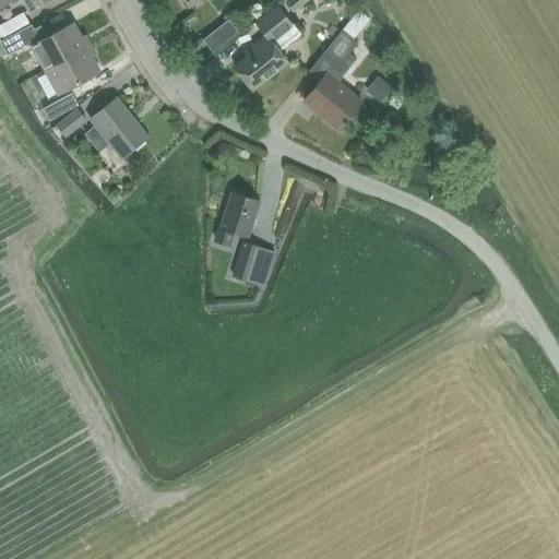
[(23,0),(30,10),(47,0),(0,0),(0,7),(11,1),(12,3),(18,0),(23,0)]
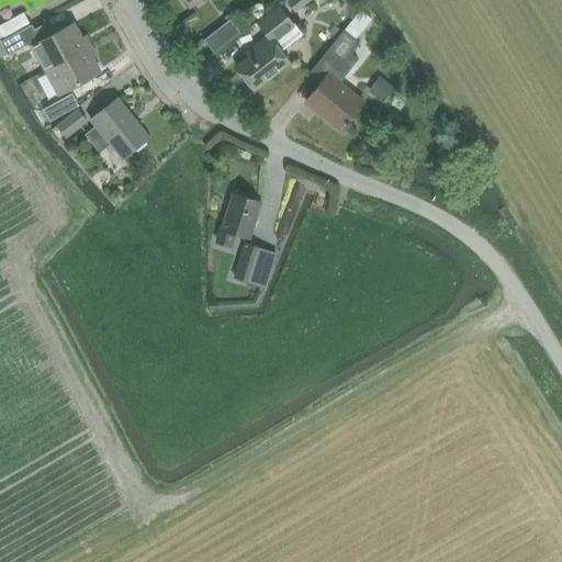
[(292,0),(288,3),(295,12),(311,0),(310,0),(292,0)]
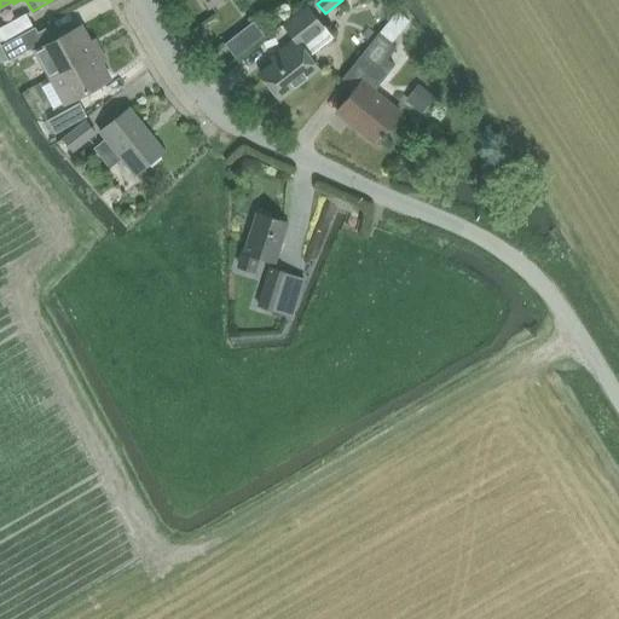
[(307,56),(330,38),(307,7),(284,27),(294,39),(271,56),(276,64),(262,75),(281,98),(318,69),(307,56)]
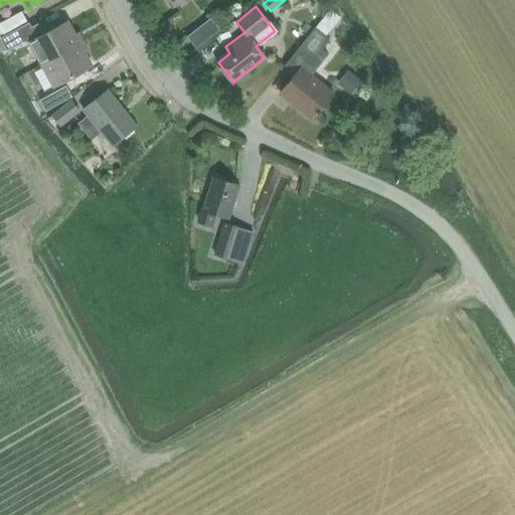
[(0,27),(3,35),(27,22),(21,11),(0,22),(0,27)]
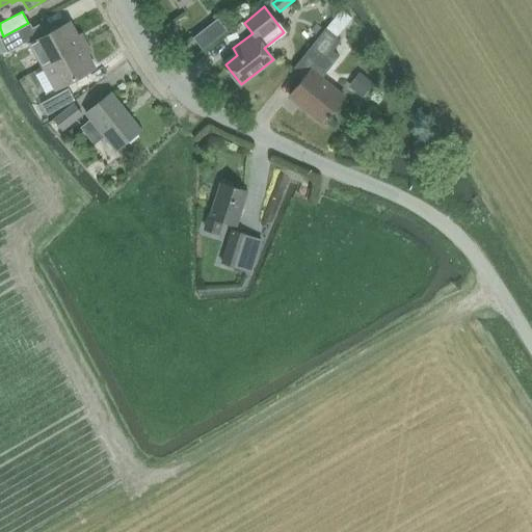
[(340,41),(335,36),(348,20),(340,12),(326,29),(325,28),(310,49),(295,67),(307,76),(291,95),(323,121),(343,97),(322,78),(338,56),(331,51),(340,41)]
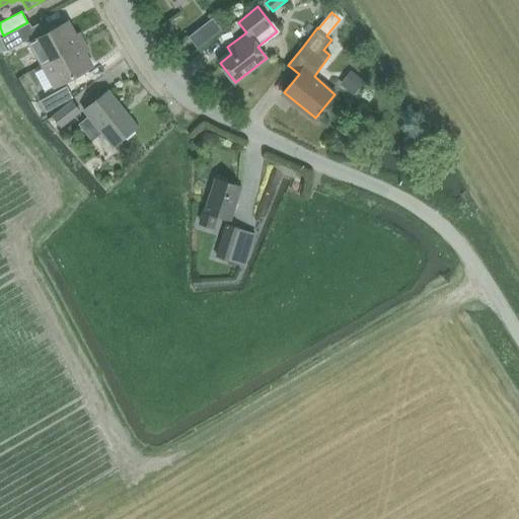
[(211,19),(187,39),(197,51),(221,32),(211,19)]
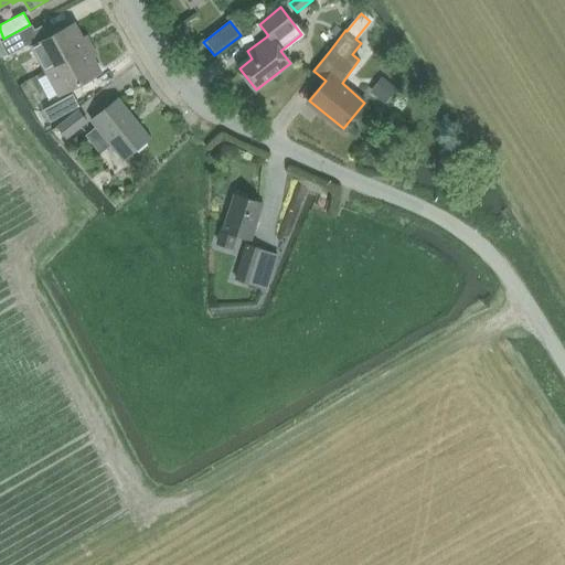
[(48,71),(86,49),(73,23),(33,45),(48,71)]
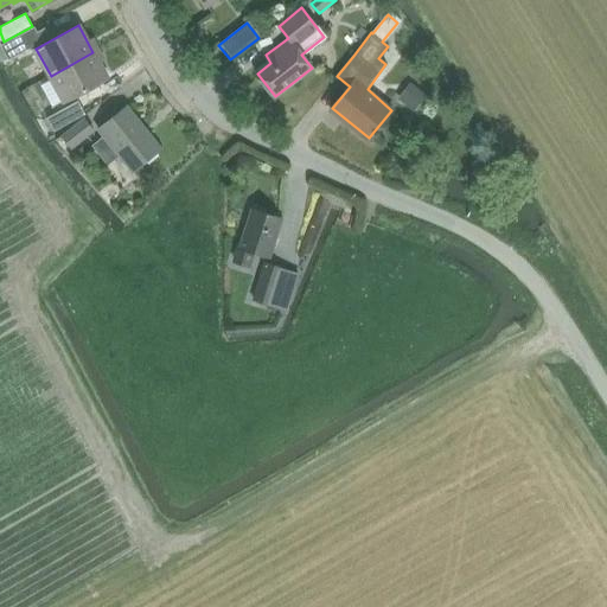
[(11,58),(40,42),(34,26),(4,44),(11,58)]
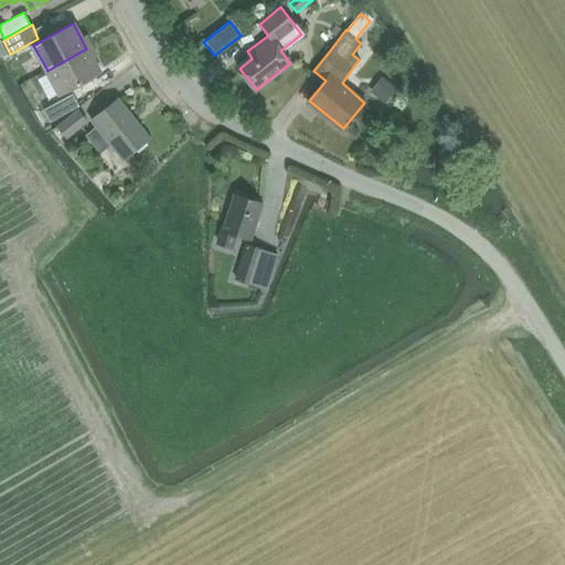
[(59,93),(98,72),(86,49),(48,71),(59,93)]
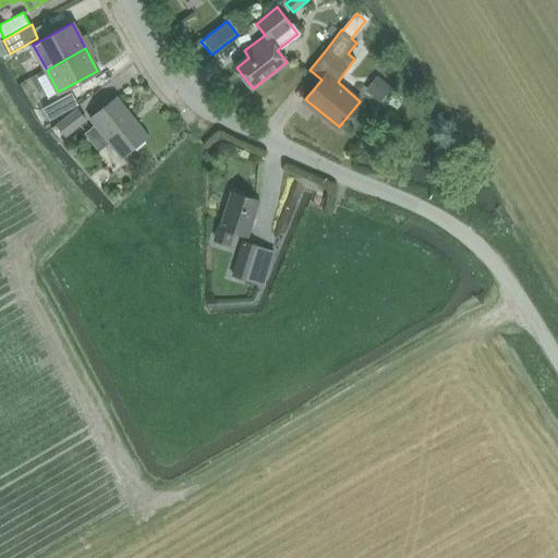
[(376,80),(364,94),(377,105),(389,91),(376,80)]
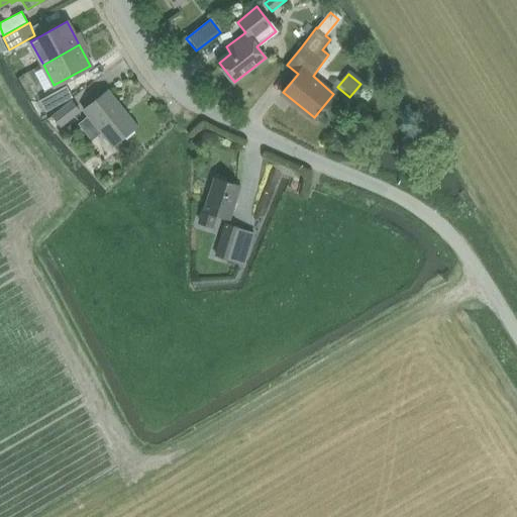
[(44,111),(73,97),(67,86),(38,100),(44,111)]
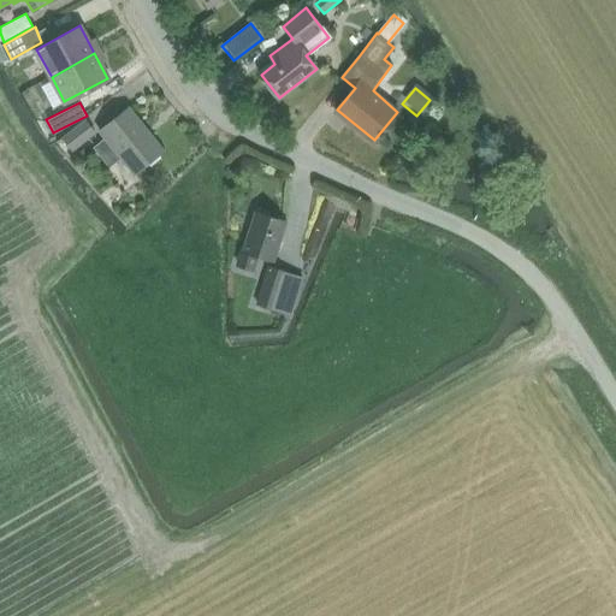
[(134,173),(163,150),(128,106),(99,130),(105,137),(93,147),(108,167),(122,158),(134,173)]
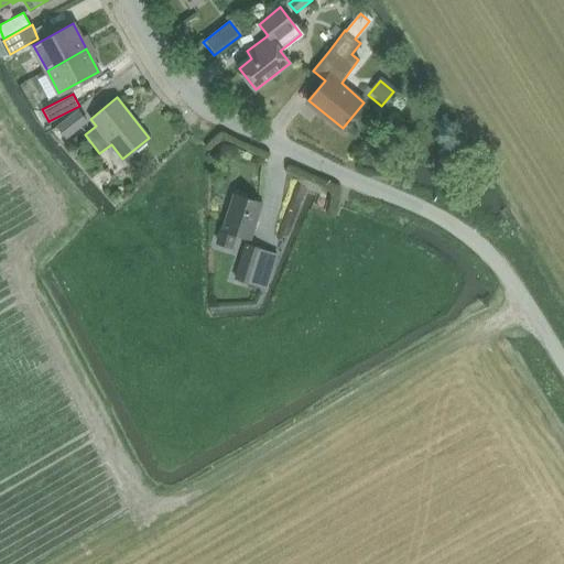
[(64,138),(87,120),(79,110),(56,127),(64,138)]
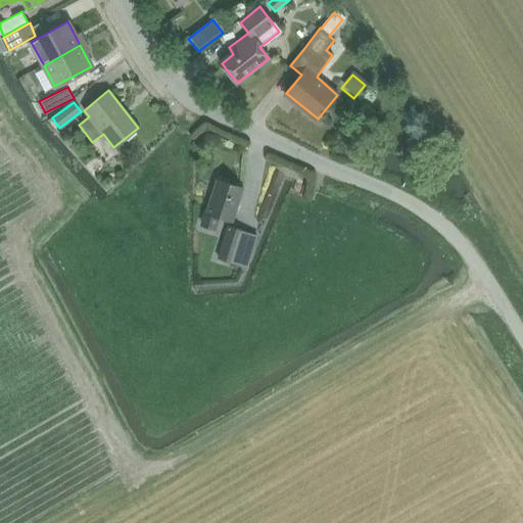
[(217,218),(232,223),(243,188),(216,180),(202,226),(214,229),(217,218)]
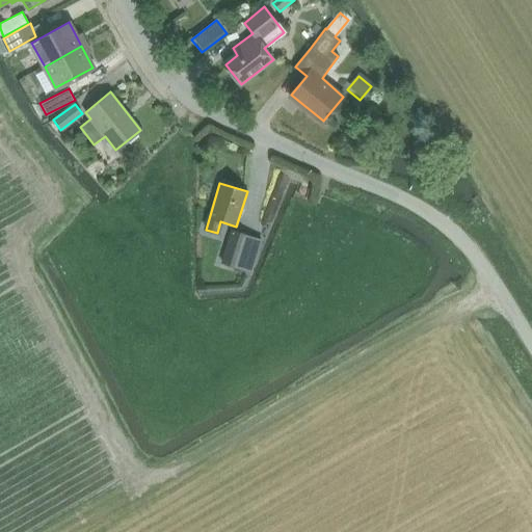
[(232,230),(221,263),(236,268),(246,271),(250,272),(262,239),(247,234),(232,230)]
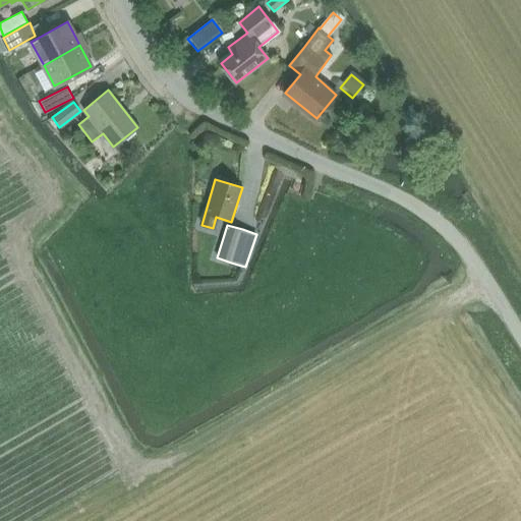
All buildings are outlined.
